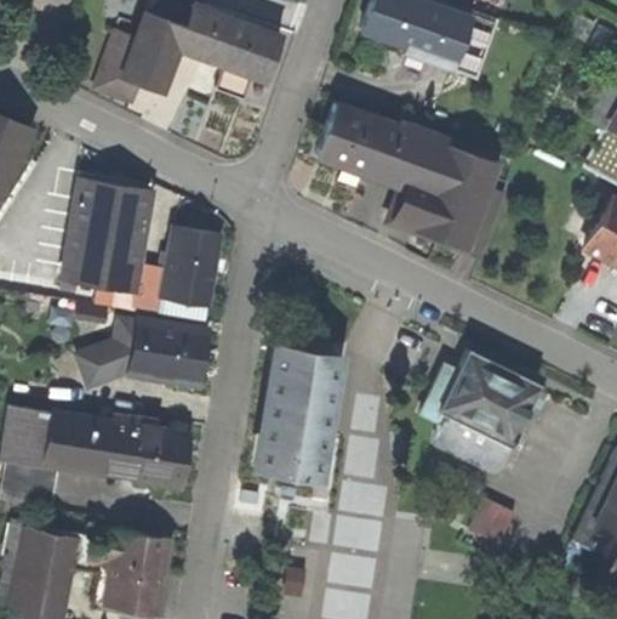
[(280,35),(178,0),(149,0),(146,11),(135,40),(120,80),(165,96),(181,56),(263,85),(280,35)]
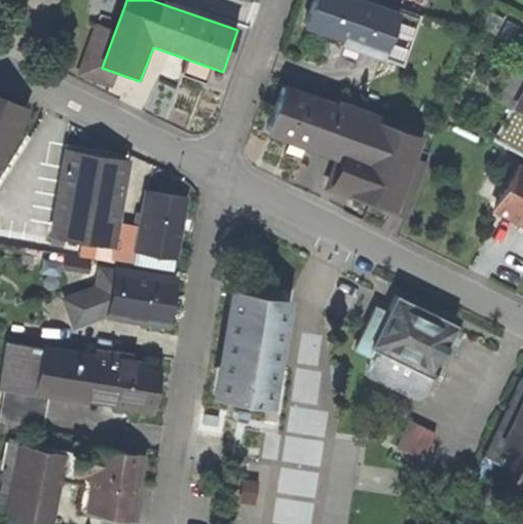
[(309,0),(301,25),(378,50),(393,7),(372,0),(309,0)]
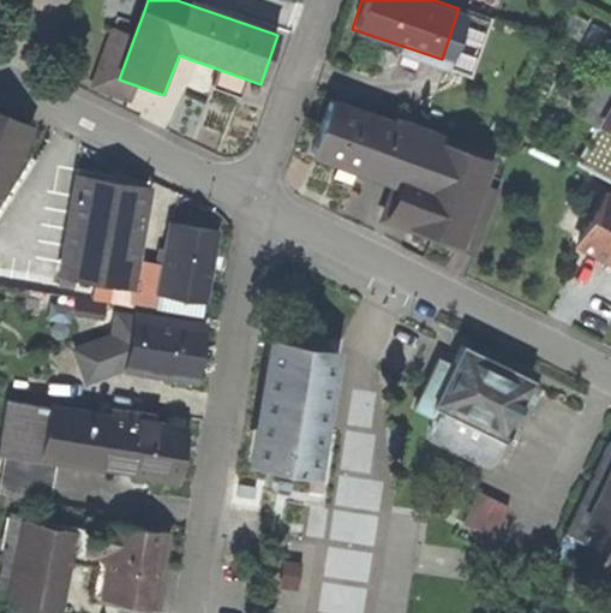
[(444,138),(333,100),(311,162),(395,191),(385,221),(465,249),(497,156),(467,147),(444,138)]
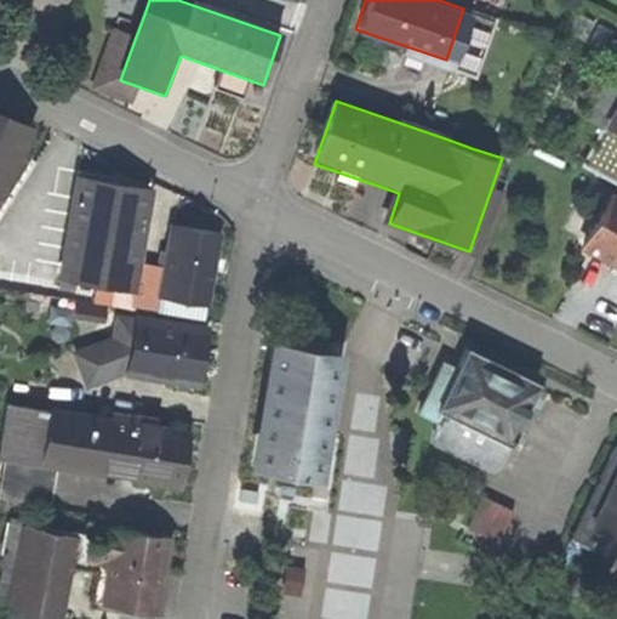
[(616,103),(605,126),(616,132),(616,103)]
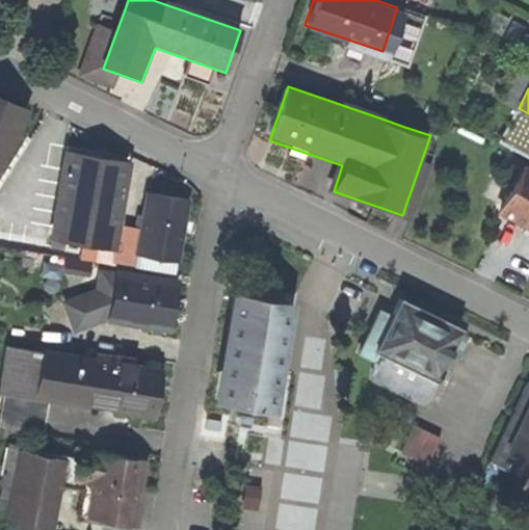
[(0,99),(0,176),(29,113),(2,101),(0,99)]
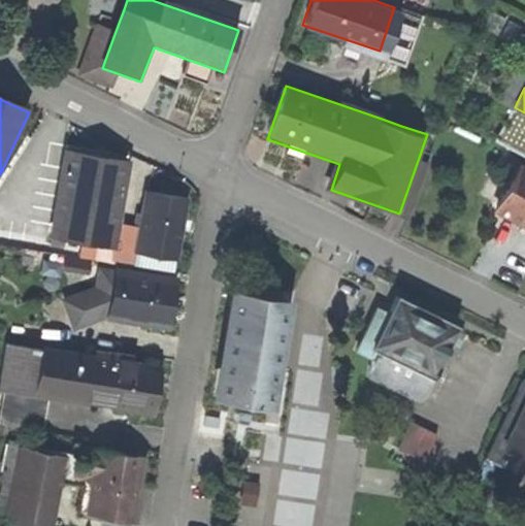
[(52,240),(116,252),(132,163),(68,151),(52,240)]
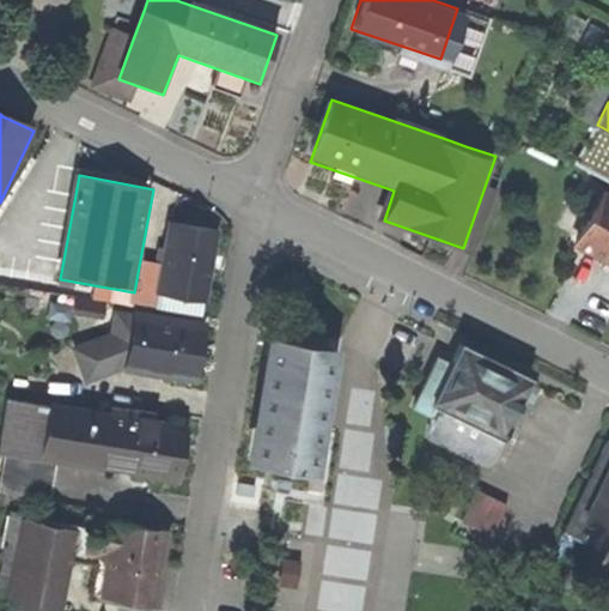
[(571,250),(608,267),(608,205),(594,198),(571,250)]
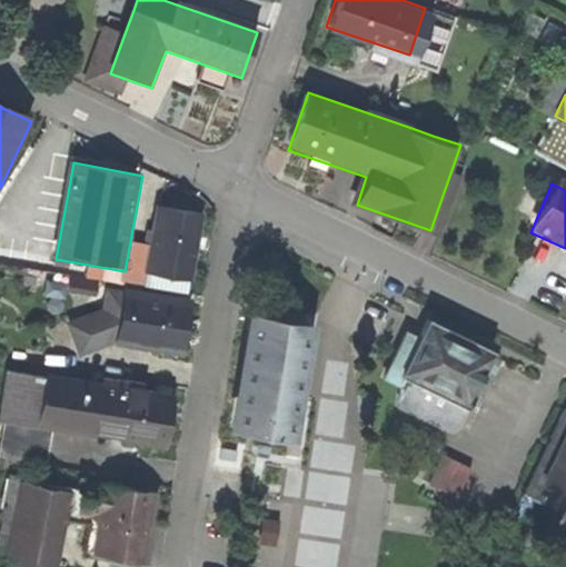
[(206,217),(158,209),(147,274),(194,282),(206,217)]
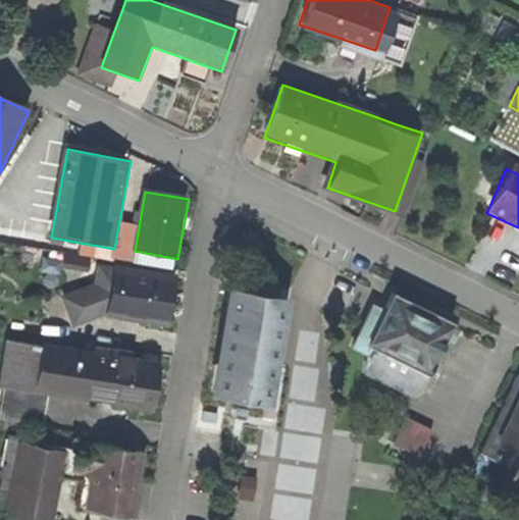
[(73,328),(106,319),(114,268),(99,266),(96,286),(61,299),(73,328)]
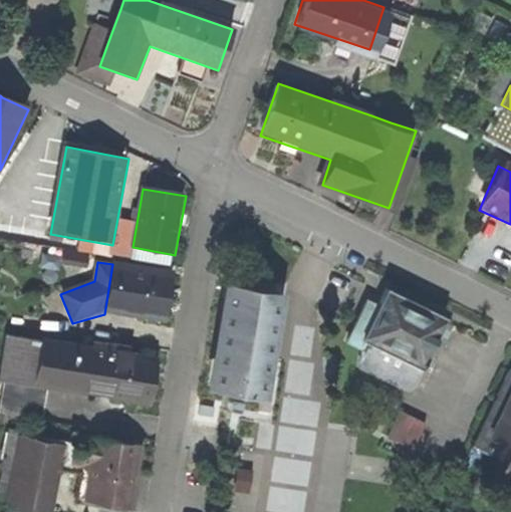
[(104,314),(164,323),(173,273),(112,264),(104,314)]
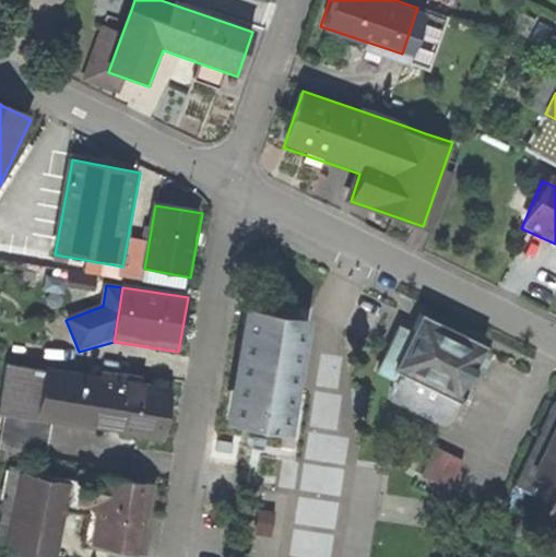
[(227,427),(291,437),(309,319),(246,309),(227,427)]
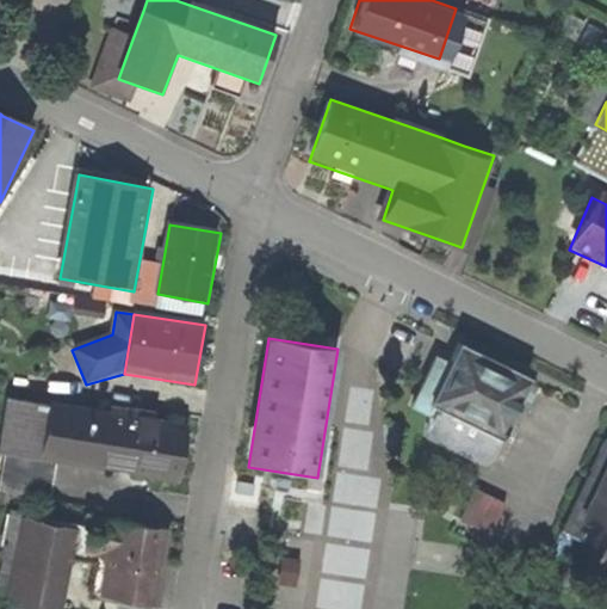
[(532,382),(460,346),(429,407),(502,443),(532,382)]
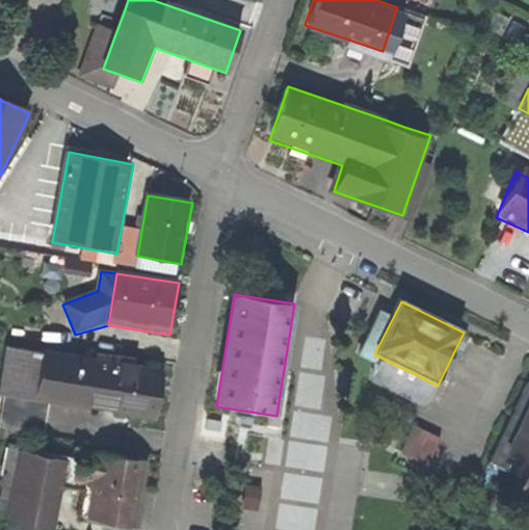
[(285,365),(323,372),(329,334),(291,326),(285,365)]
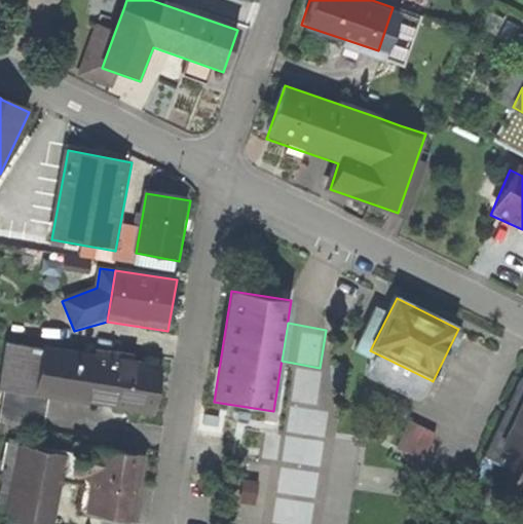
[(37,393),(151,412),(160,363),(45,343),(37,393)]
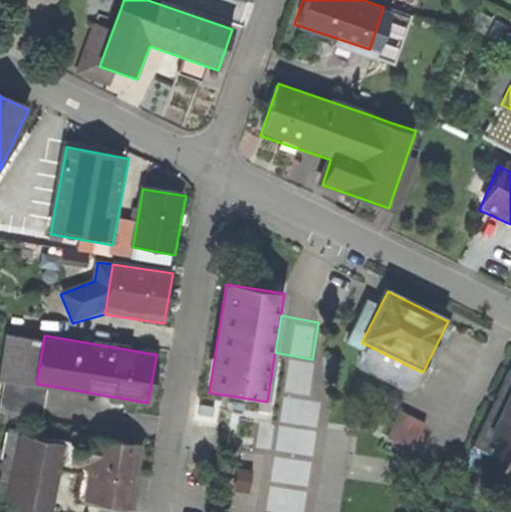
[(510,391),(488,439),(510,449),(510,391)]
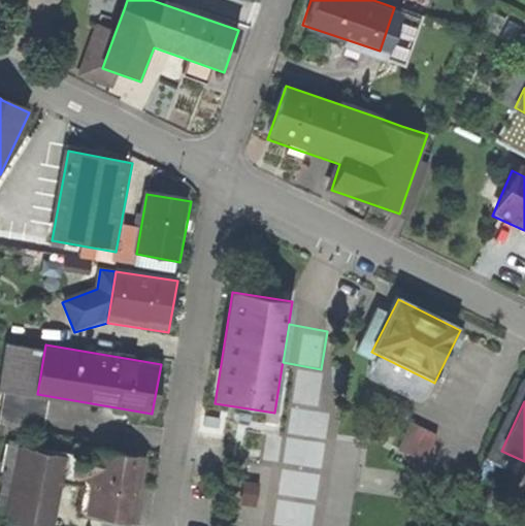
[(398,445),(426,457),(439,427),(412,416),(398,445)]
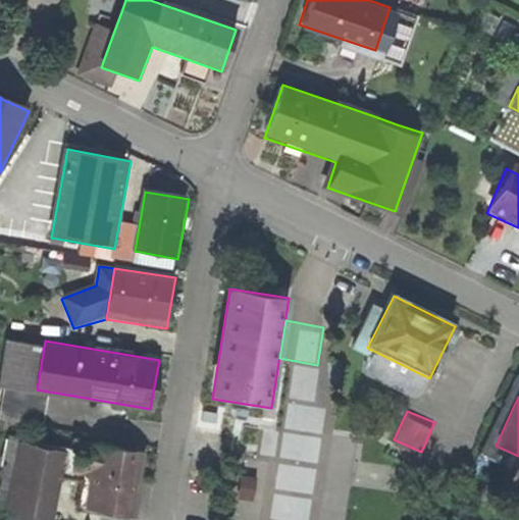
[(326,513),(315,507),(312,519),(346,519),(354,463),(339,461),(344,451),(335,446),(331,453),(301,434),(324,437),(311,430),(287,426),(286,436),(302,438),(293,454),(309,463),(308,475),(343,480),(346,482),(332,503),(326,513)]
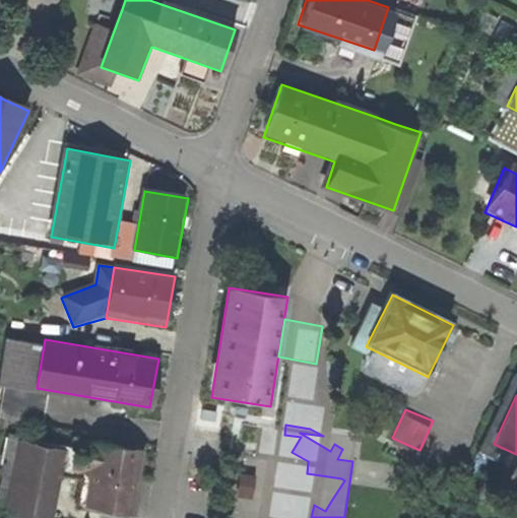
[(53,517),(66,450),(19,442),(6,517),(53,517)]
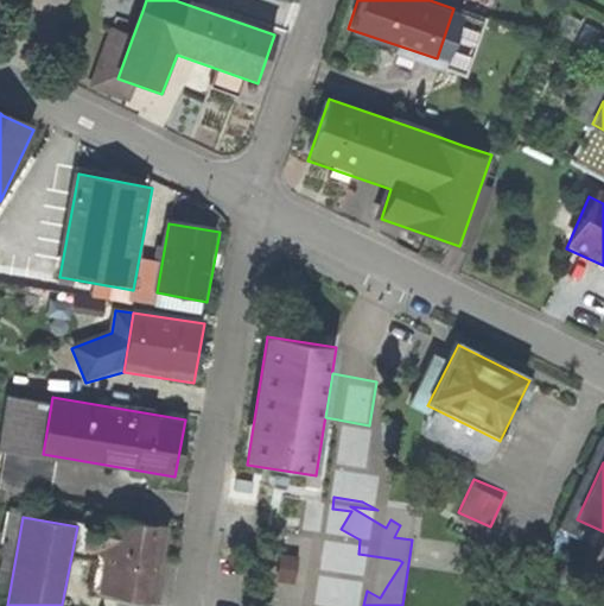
[(99,591),(153,599),(164,529),(109,522),(99,591)]
